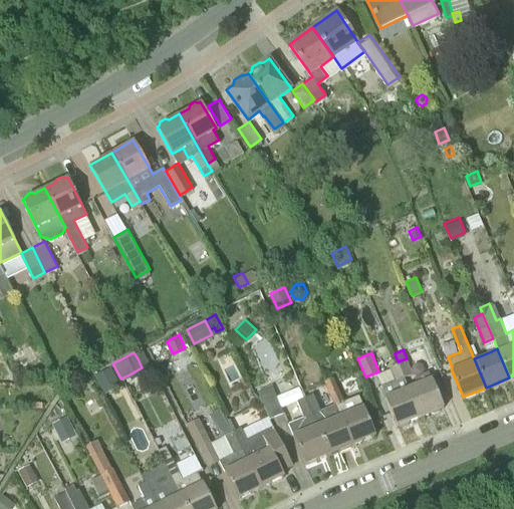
[(412,371),(407,358),(398,361),(404,375),(412,371)]
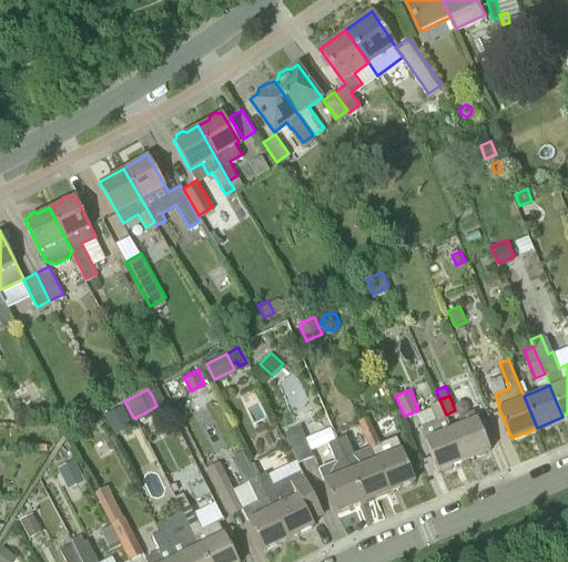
[(445,415),(446,415),(439,399),(430,404),(436,417),(421,423),(426,437),(425,437),(438,469),(442,467),(445,468),(450,466),(453,462),(464,458),(450,426),(449,427),(445,415)]
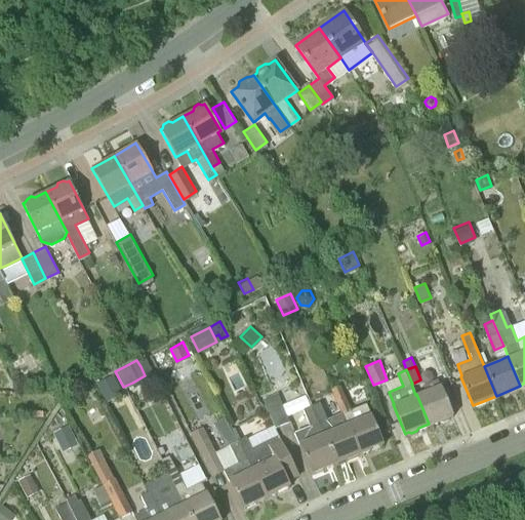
[(22,381),(18,372),(10,375),(13,384),(22,381)]
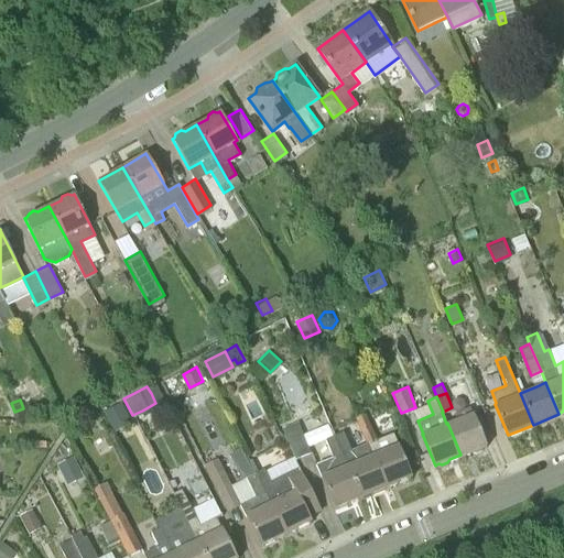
[(104,409),(111,425),(128,416),(120,401),(104,409)]
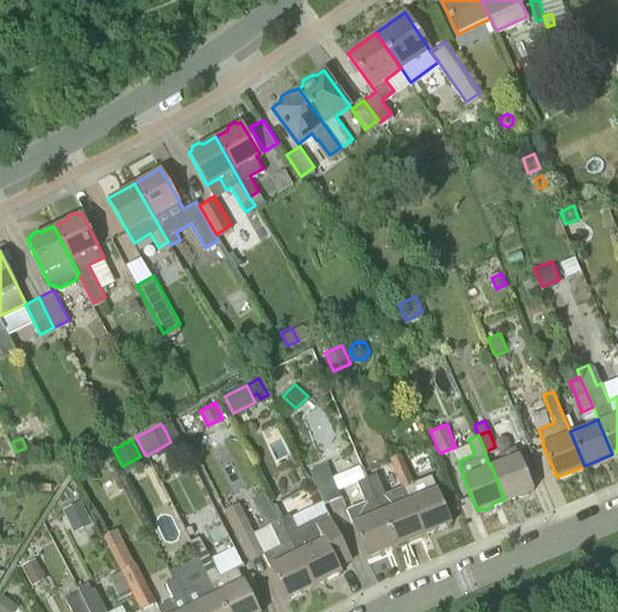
[(490,464),(505,499),(517,494),(520,494),(526,491),(529,488),(532,487),(514,444),(497,452),(501,459),(490,464)]
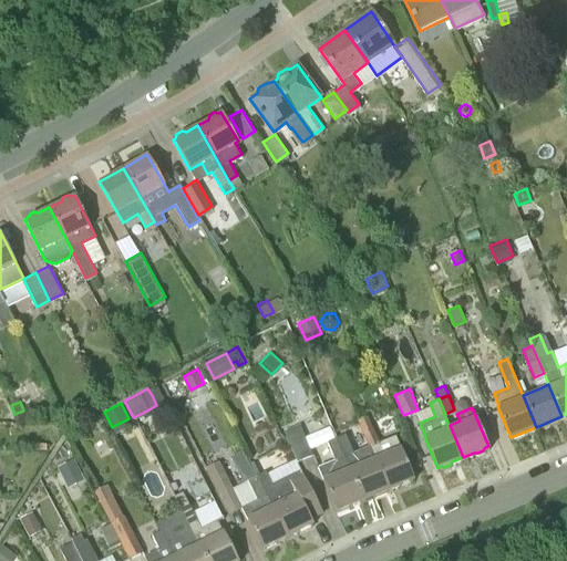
[(385,482),(388,488),(413,477),(395,433),(378,440),(367,414),(357,418),(368,445),(385,482)]
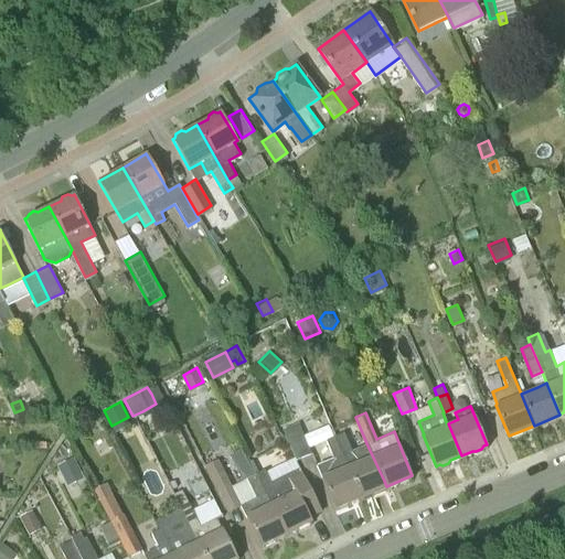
[(296,459),(311,451),(300,427),(297,420),(290,423),(292,430),(285,434),(296,459)]
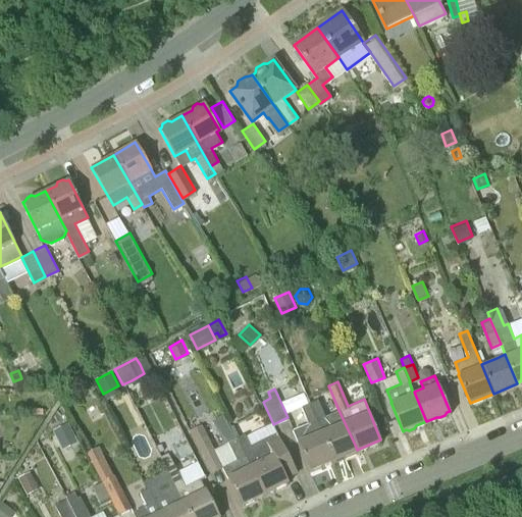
[(355,445),(338,410),(324,416),(315,393),(307,397),(309,403),(333,459),(357,450),(355,445)]
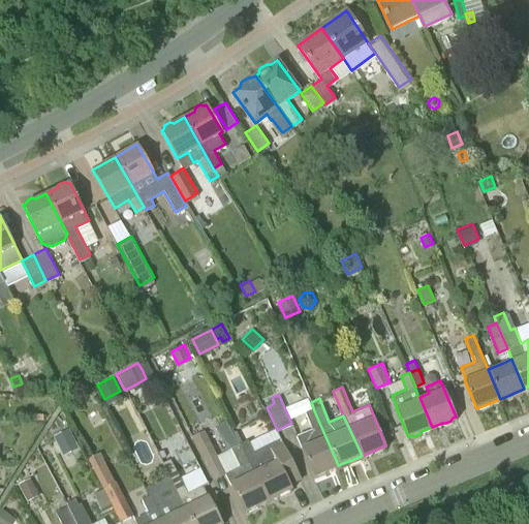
[(313,475),(338,465),(313,408),(305,411),(312,428),(297,435),(313,475)]
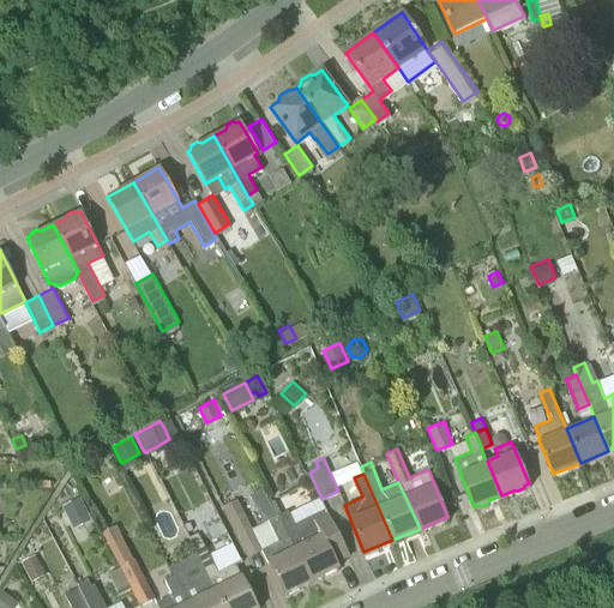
[(251,491),(265,519),(268,517),(277,513),(263,485),(251,491)]
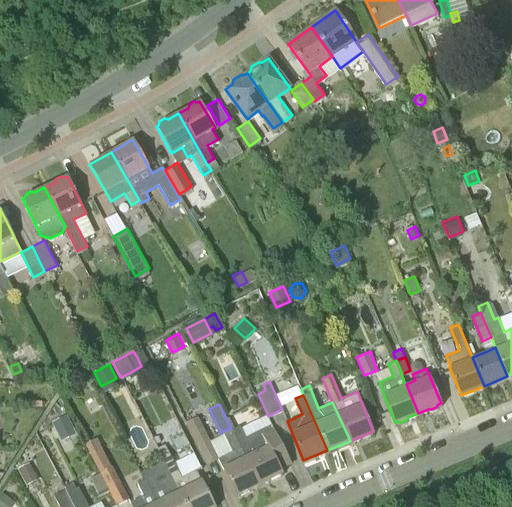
[(67,413),(53,420),(62,438),(76,431),(67,413)]
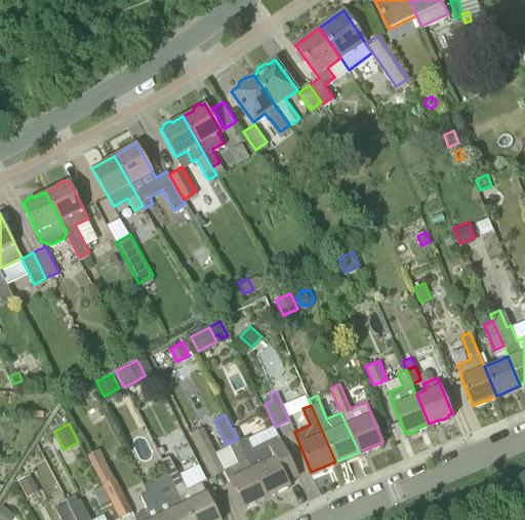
[(211,473),(223,468),(221,465),(212,445),(202,425),(191,431),(201,451),(210,470),(211,473)]
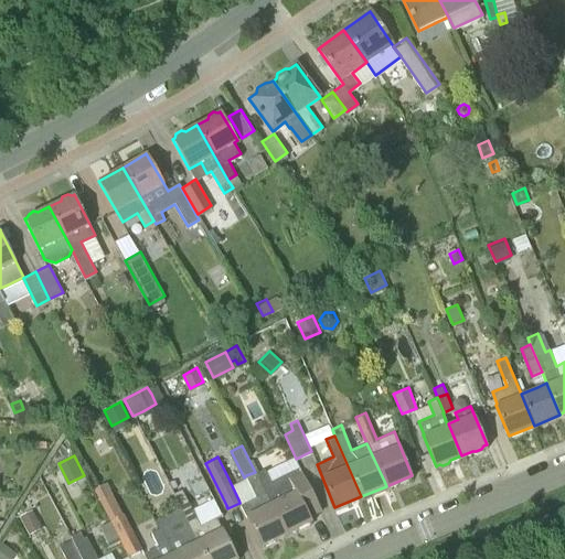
[(256,473),(286,533),(311,519),(308,514),(320,508),(300,468),(273,482),(265,469),(256,473)]
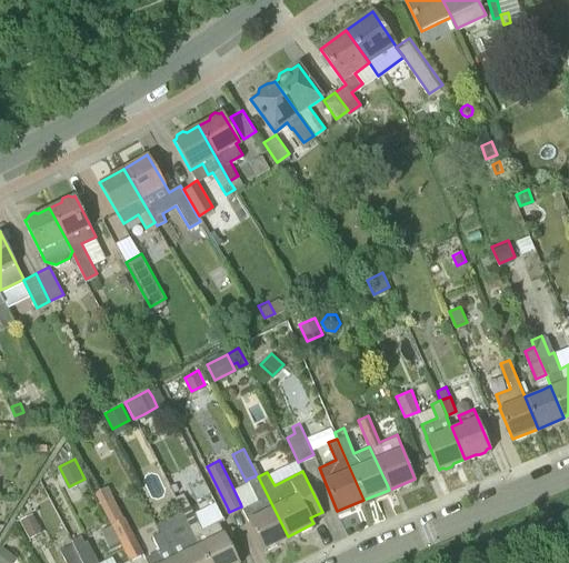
[(262,549),(288,536),(258,476),(249,481),(258,499),(241,508),(262,549)]
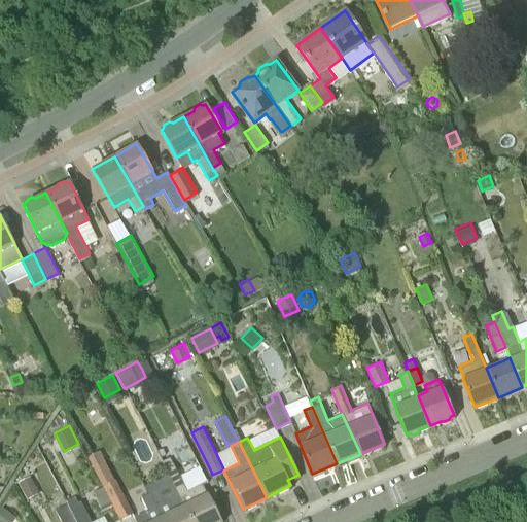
[(102,485),(110,500),(119,518),(132,512),(106,459),(105,460),(99,449),(89,454),(104,484),(102,485)]
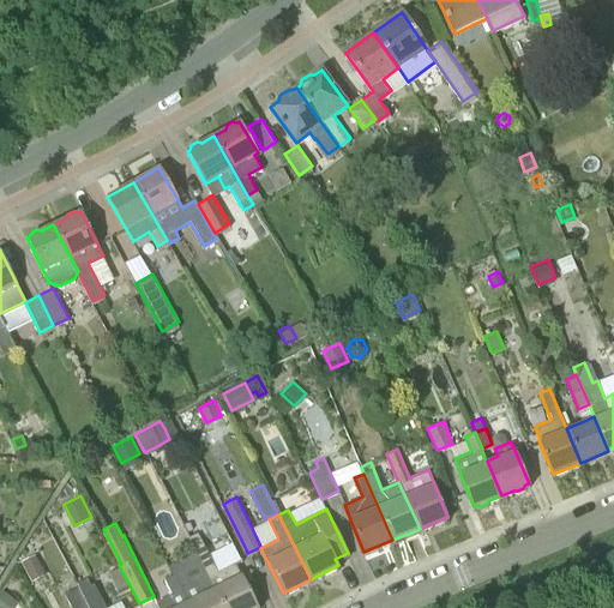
[(206,572),(224,607),(253,607),(258,606),(234,561),(217,570),(197,531),(188,536),(200,559),(206,572)]
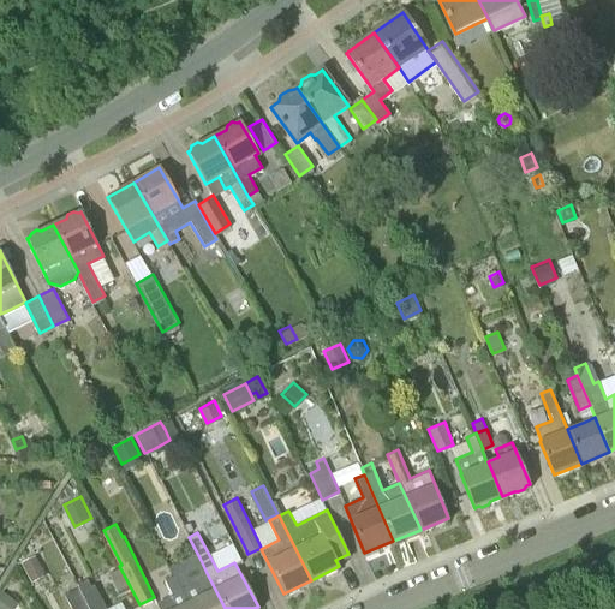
[(31,579),(46,572),(36,553),(22,560),(31,579)]
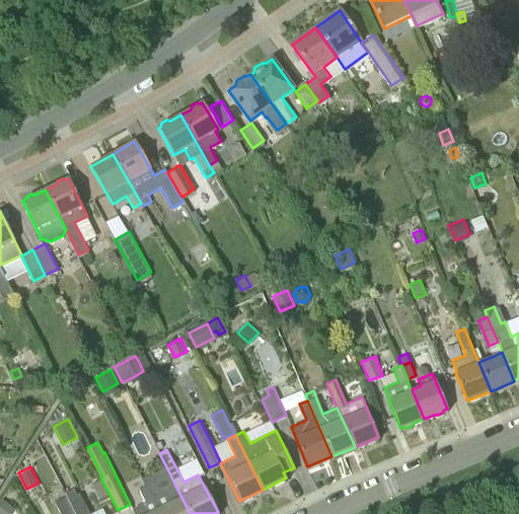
[(161,513),(190,513),(174,484),(169,472),(147,485),(161,513)]
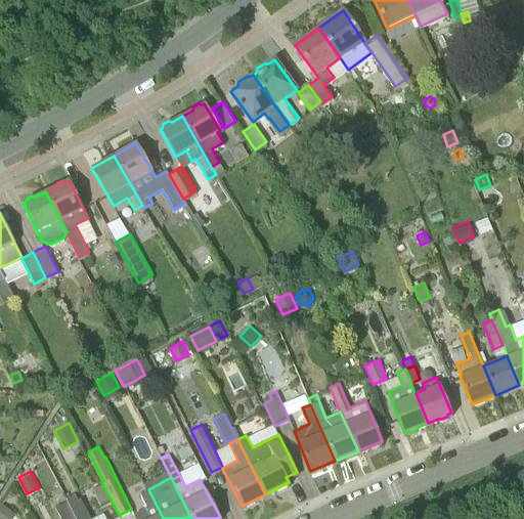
[(99,503),(110,498),(101,482),(91,487),(99,503)]
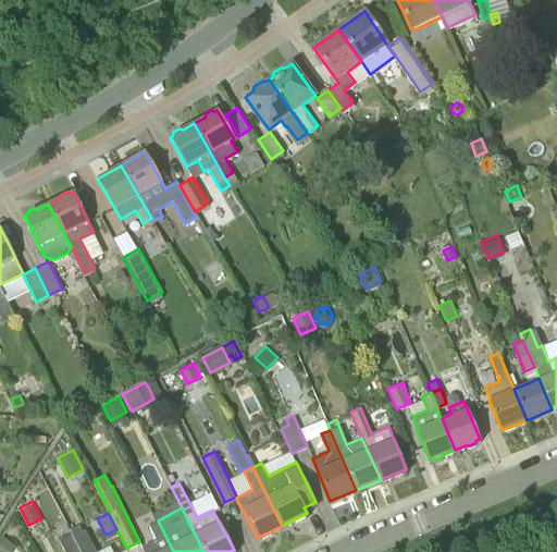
[(82,551),(91,551),(82,532),(87,529),(83,520),(70,527),(81,548),(82,551)]
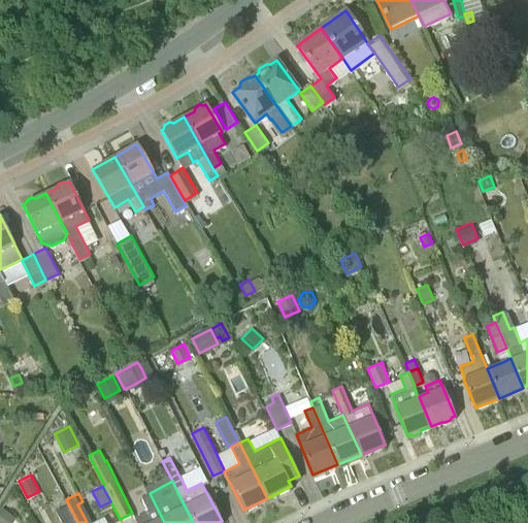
[(164,522),(150,493),(141,497),(149,510),(134,517),(137,522),(164,522)]
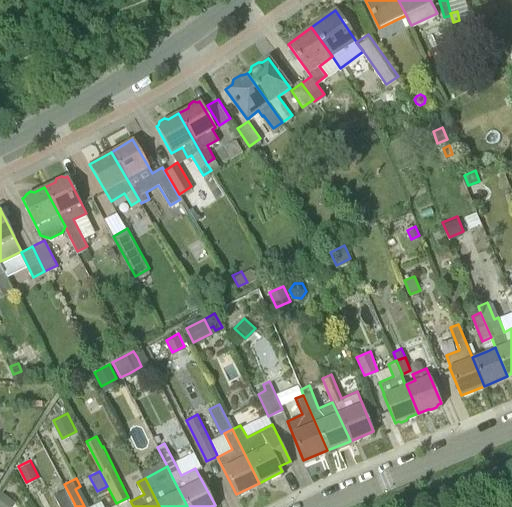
[(0,506),(8,506),(14,499),(2,489),(0,491),(0,506)]
